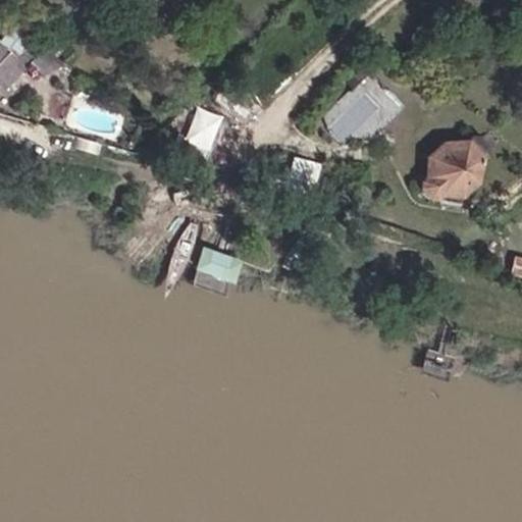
[(0,94),(43,43),(22,25),(5,46),(0,41),(0,94)]
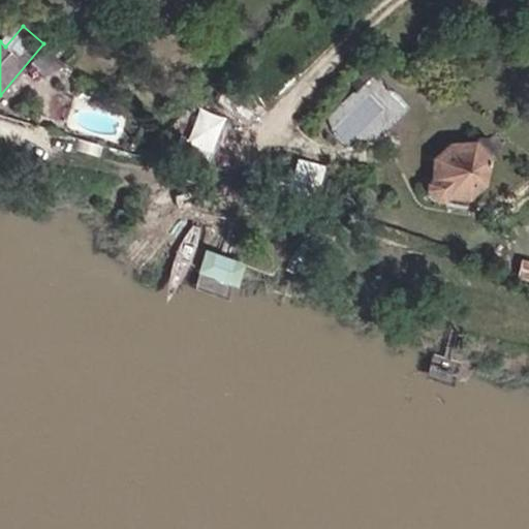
[(42,47),(32,62),(51,73),(60,58),(42,47)]
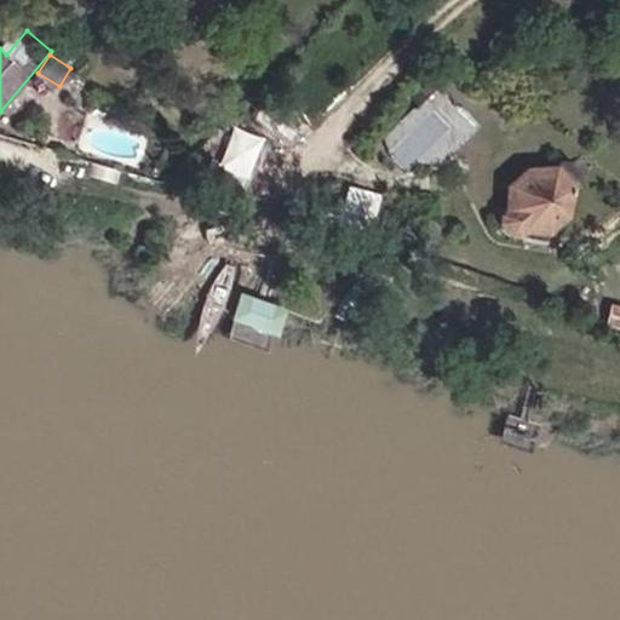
[(429,95),(379,135),(403,165),(453,124),(429,95)]
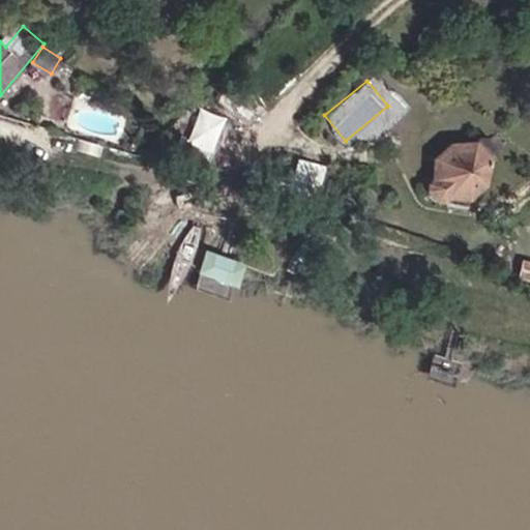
[(182,141),(210,153),(226,117),(199,105),(182,141)]
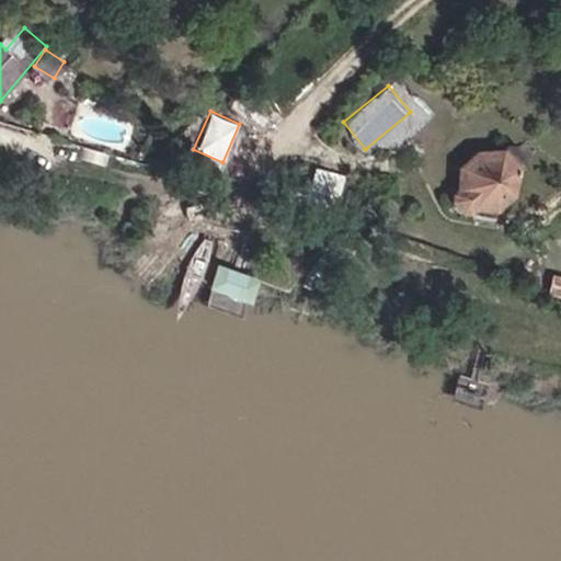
[(502,151),(478,150),(460,169),(460,194),(476,210),(503,212),(517,195),(517,168),(502,151)]
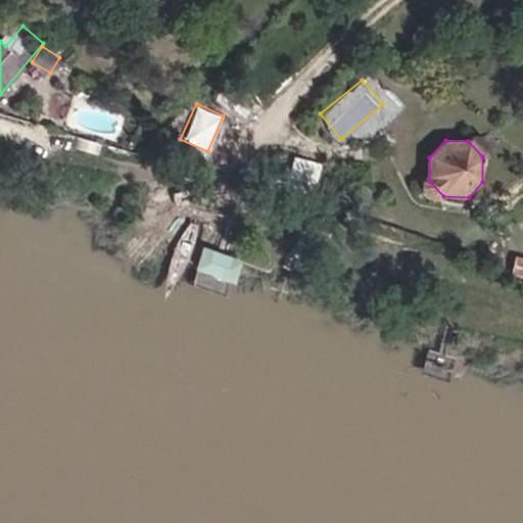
[(311,196),(323,162),(295,153),(283,186),(311,196)]
